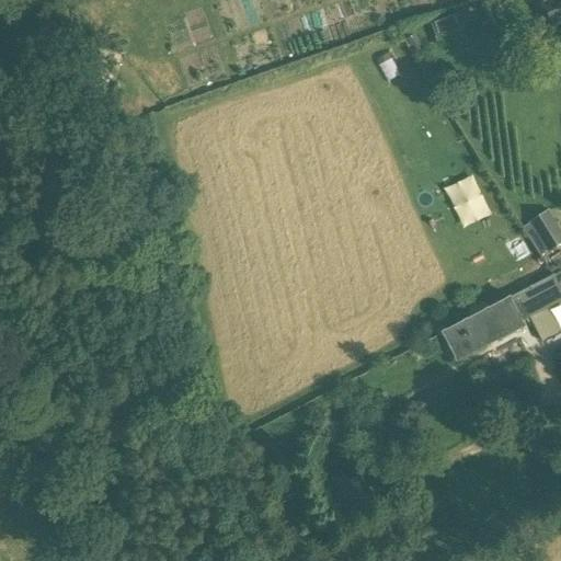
[(560,24),(560,0),(537,0),(544,13),(549,11),(556,27),(560,24)]
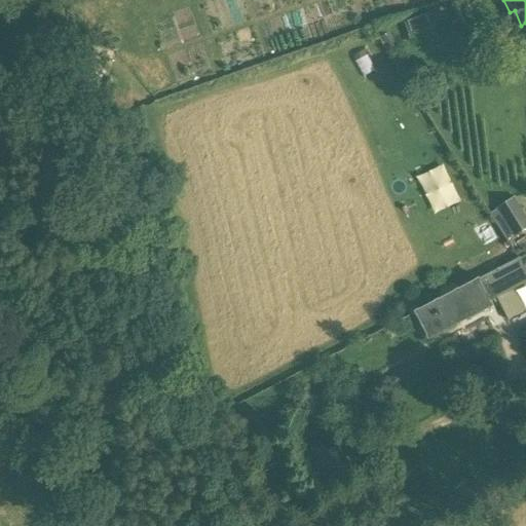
[(428,14),(405,24),(411,40),(435,31),(428,14)]
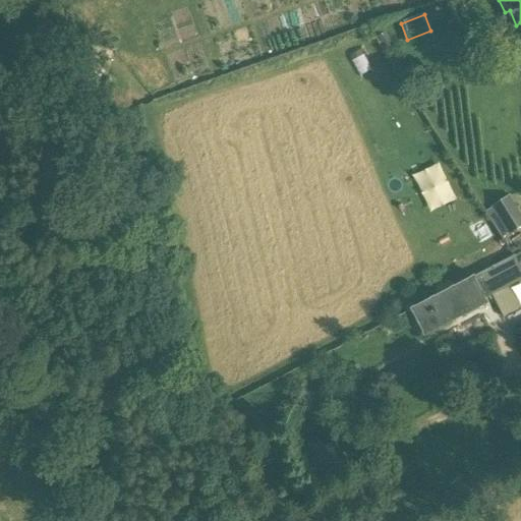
[(496,71),(507,67),(503,57),(491,61),(496,71)]
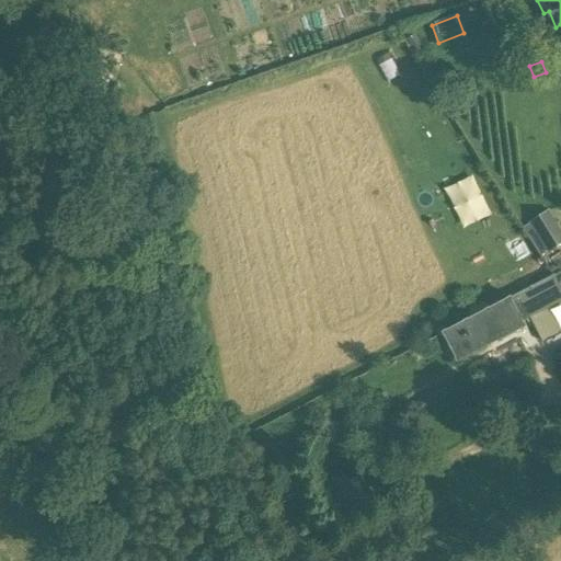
[(528,219),(548,249),(560,241),(560,231),(547,209),(528,219)]
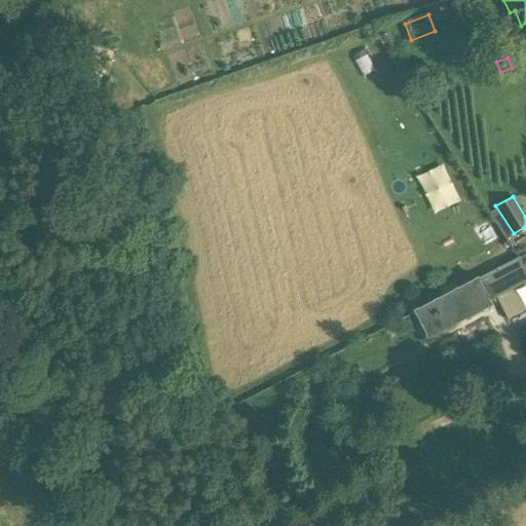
[(525,269),(520,257),(519,258),(416,310),(429,336),(491,304),(490,301),(496,298),(509,321),(525,311),(525,269)]
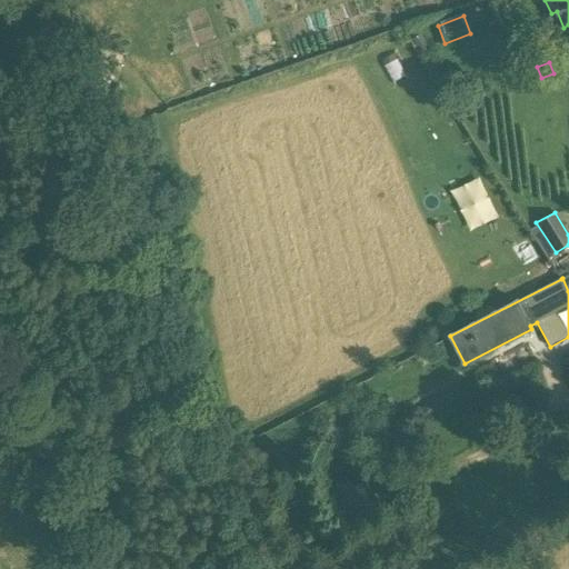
[(386,412),(395,408),(390,398),(381,402),(386,412)]
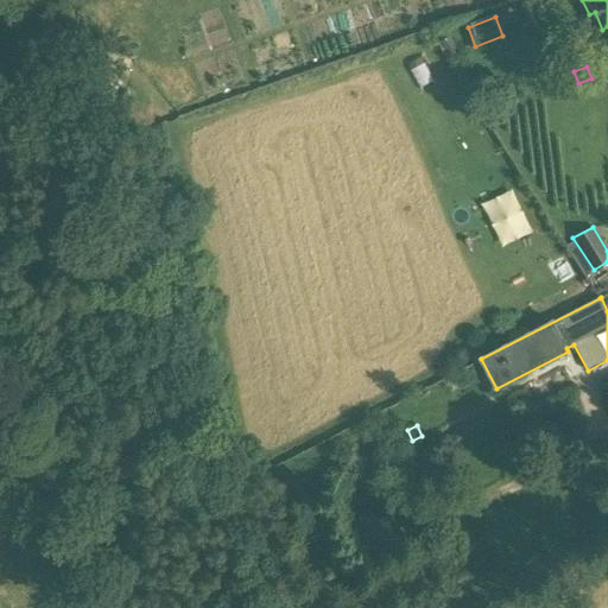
[(451,445),(457,448),(462,445),(463,441),(461,435),(455,432),(450,435),(448,441),(451,445)]
